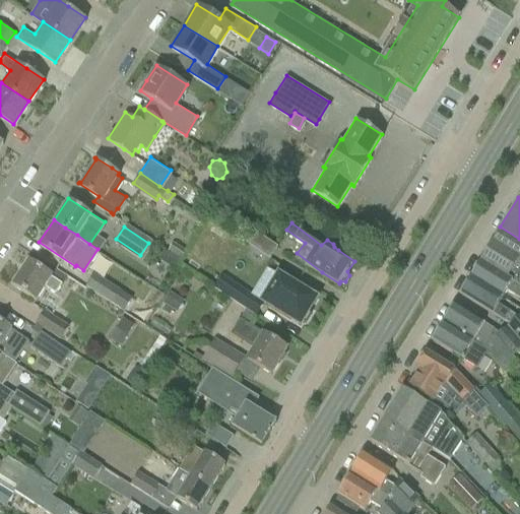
[(519,239),(500,227),(492,242),(519,259),(519,239)]
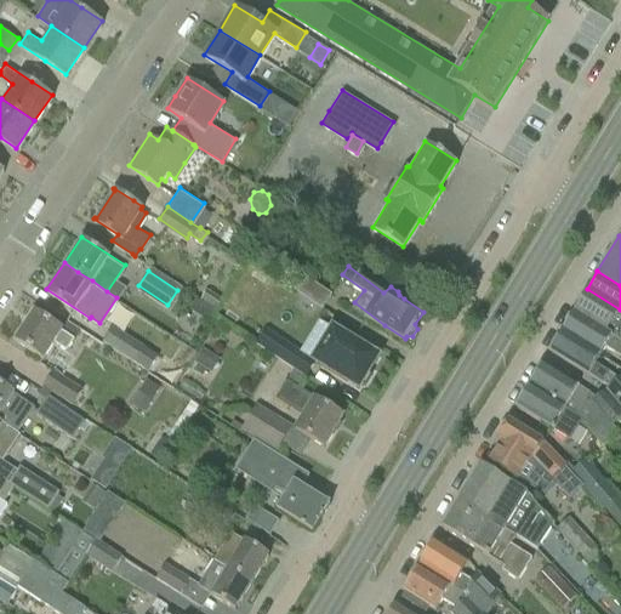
[(332,291),(305,272),(295,286),(323,305),(332,291)]
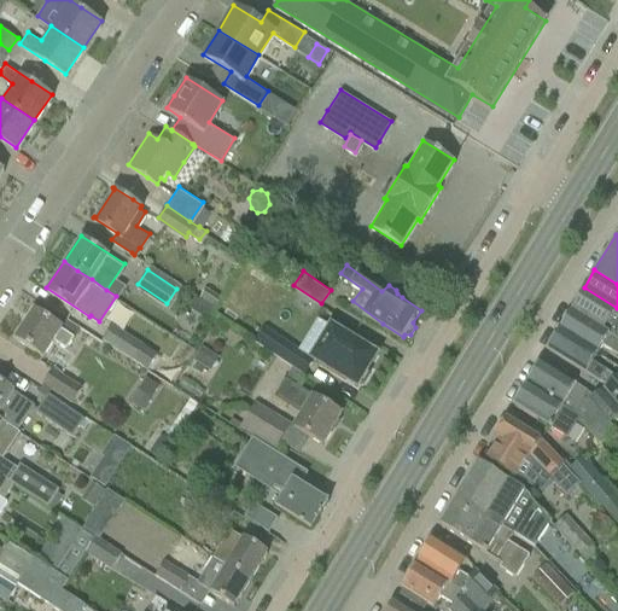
[(214,304),(220,294),(205,284),(198,295),(214,304)]
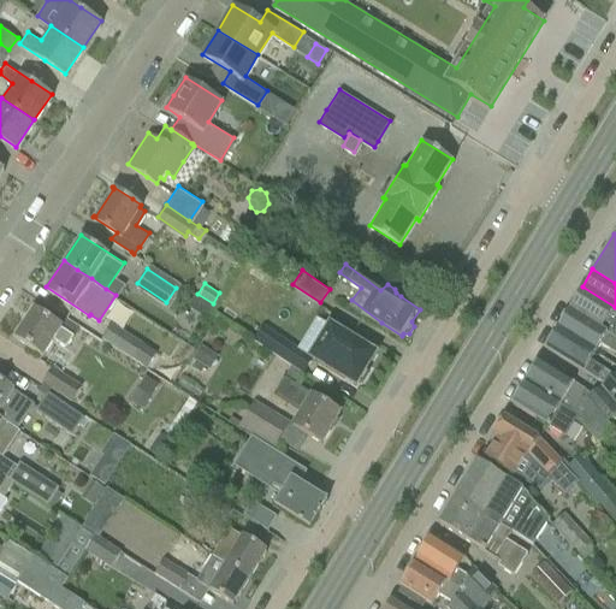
[(615,331),(615,307),(582,287),(570,305),(615,331)]
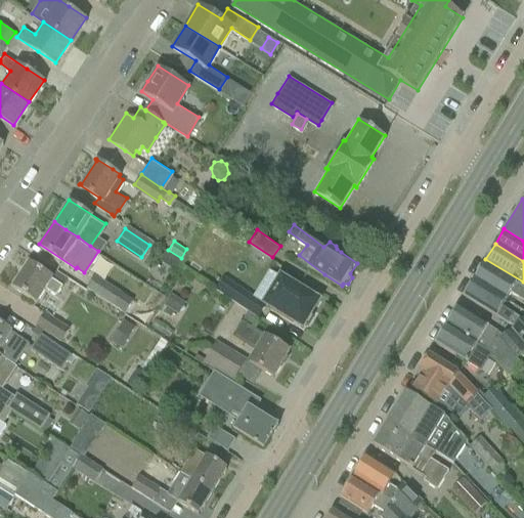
[(480,268),(477,273),(507,294),(509,290),(523,298),(523,282),(485,259),(484,261),(481,261),(478,265),(480,268)]
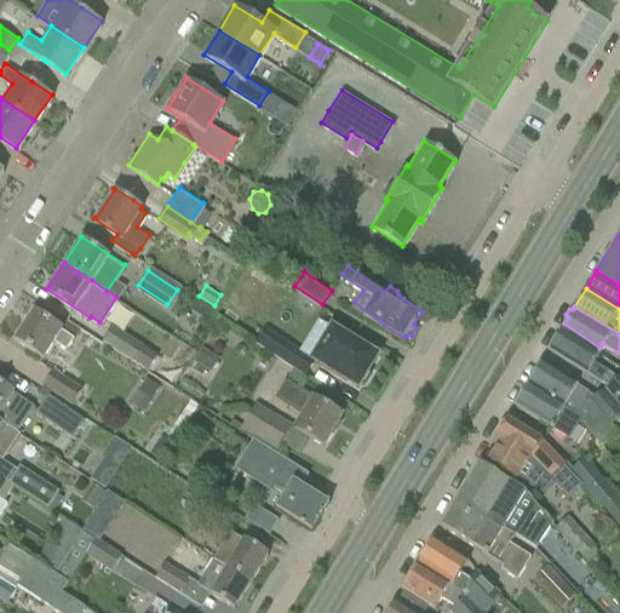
[(15,337),(35,350),(42,355),(53,338),(67,348),(74,336),(53,321),(34,309),(15,337)]
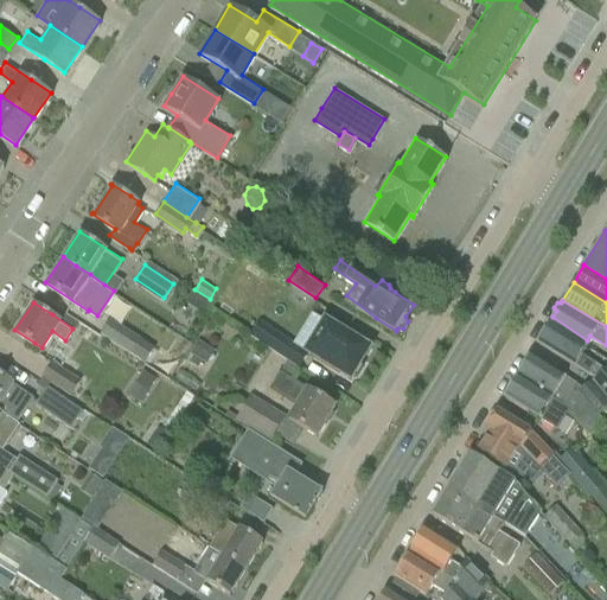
[(145,357),(153,344),(110,317),(101,331),(145,357)]
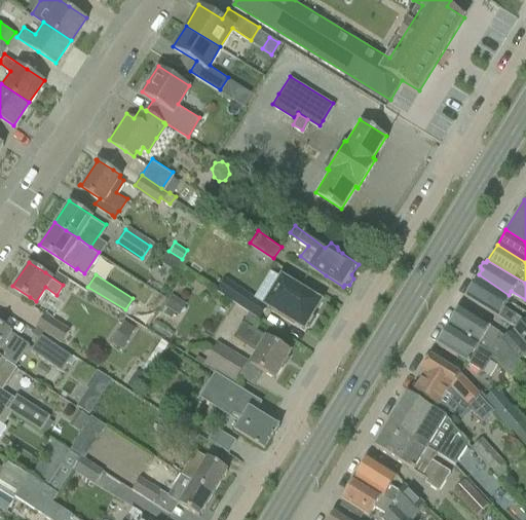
[(282,313),(304,327),(305,324),(308,326),(314,316),(311,313),(321,299),(303,289),(282,275),(273,289),(265,302),(224,274),(215,288),(234,300),(248,309),(259,316),(266,303),(279,311),(282,313)]
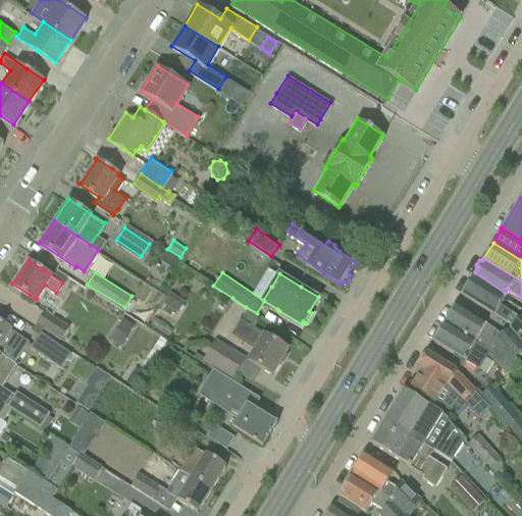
[(462,288),(464,291),(463,293),(480,303),(506,319),(511,309),(499,302),(505,293),(475,272),(469,282),(465,282),(462,288)]
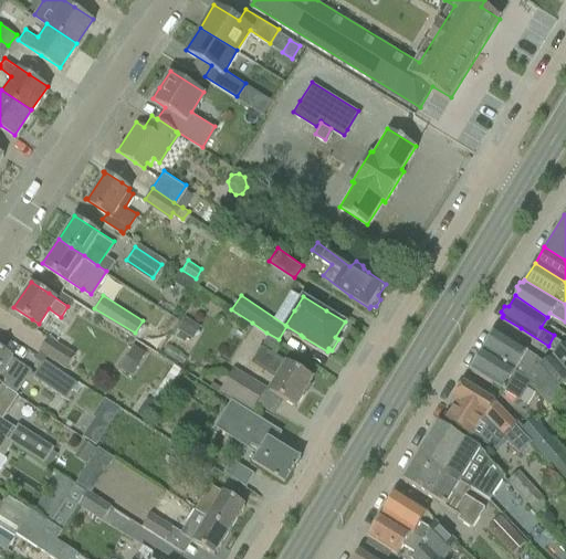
[(179,328),(175,334),(184,339),(187,334),(191,336),(199,324),(184,315),(176,326),(179,328)]
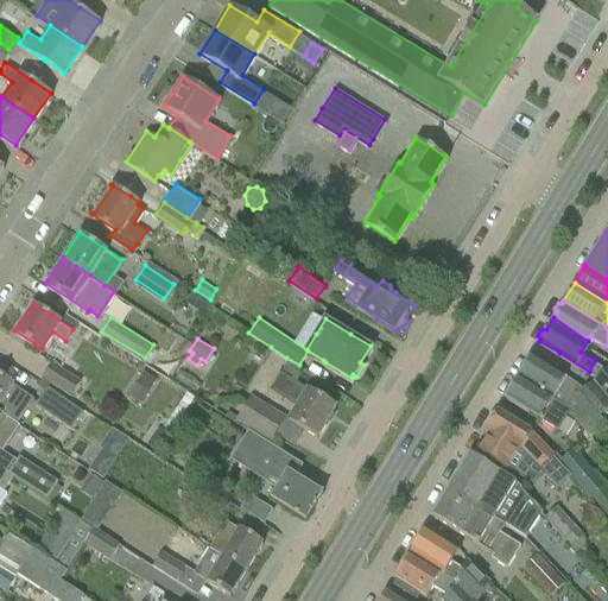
[(532,353),(518,374),(563,400),(568,407),(588,432),(589,431),(605,419),(597,412),(607,403),(607,396),(591,377),(583,384),(552,365),(532,353)]
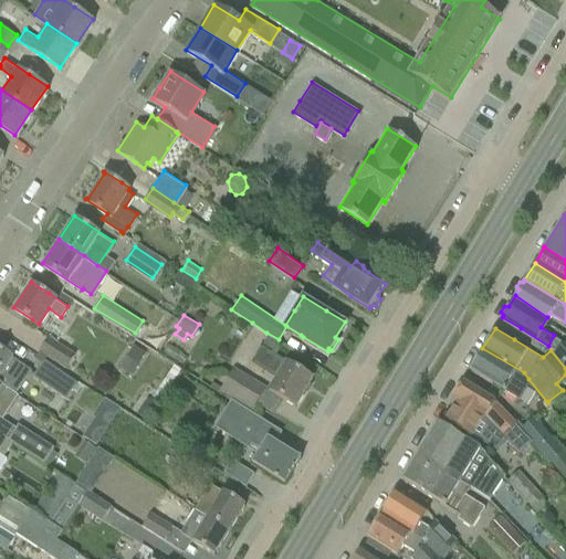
[(250,359),(261,366),(276,376),(269,388),(275,392),(294,404),(312,377),(271,351),(279,339),(266,333),(250,359)]
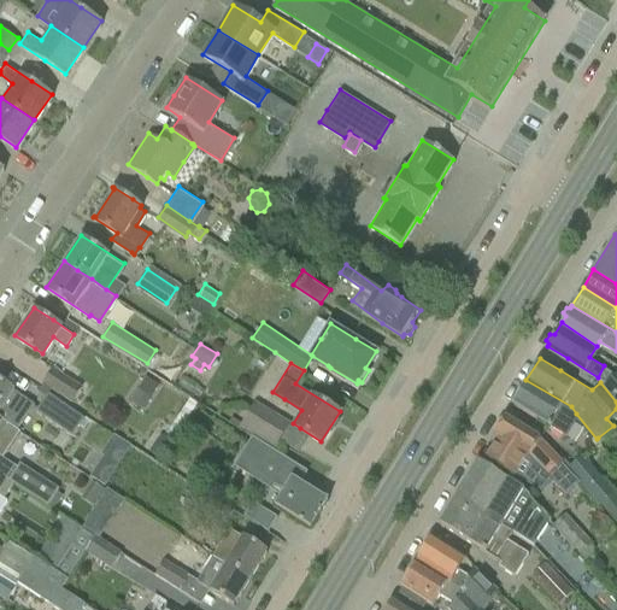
[(43,379),(71,398),(80,385),(52,365),(43,379)]
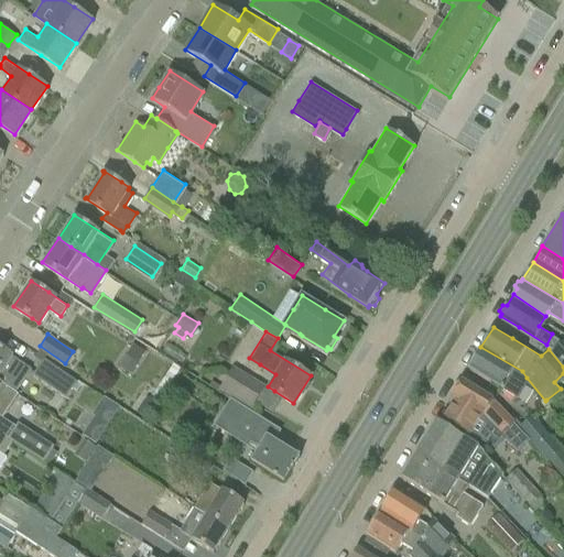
[(563,335),(554,343),(563,355),(563,335)]
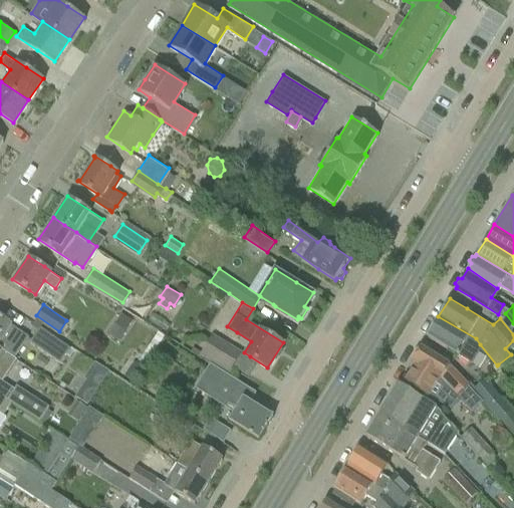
[(119,310),(113,321),(124,328),(132,317),(119,310)]
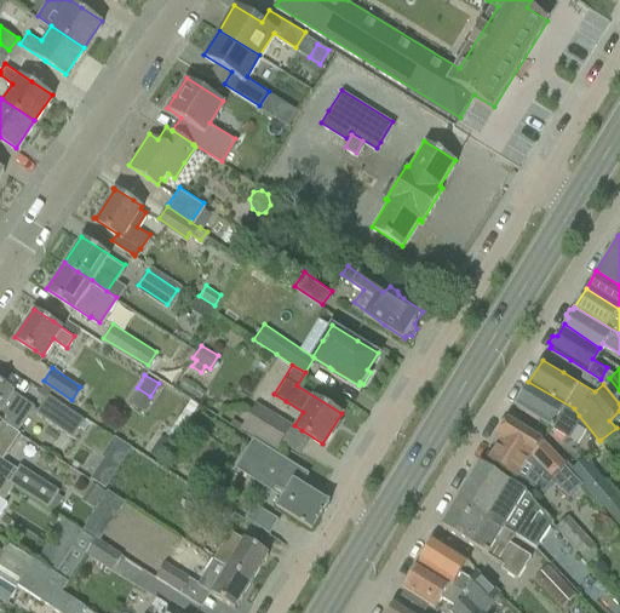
[(16,427),(32,402),(27,399),(10,388),(0,379),(0,417),(10,424),(11,423),(16,427)]
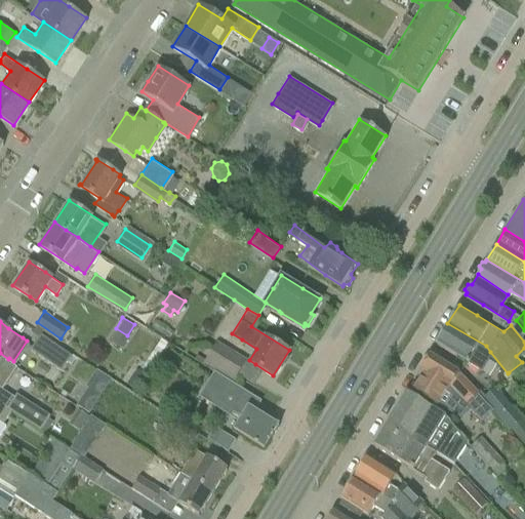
[(447,323),(437,342),(454,352),(481,368),(490,352),(486,346),(447,323)]
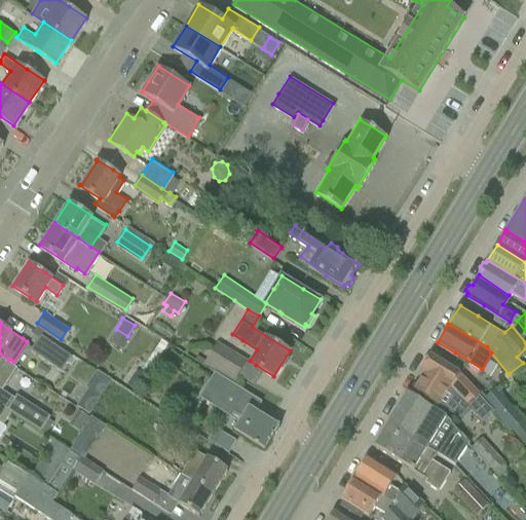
[(30,347),(60,368),(66,359),(71,362),(76,355),(71,351),(71,353),(40,332),(30,347)]
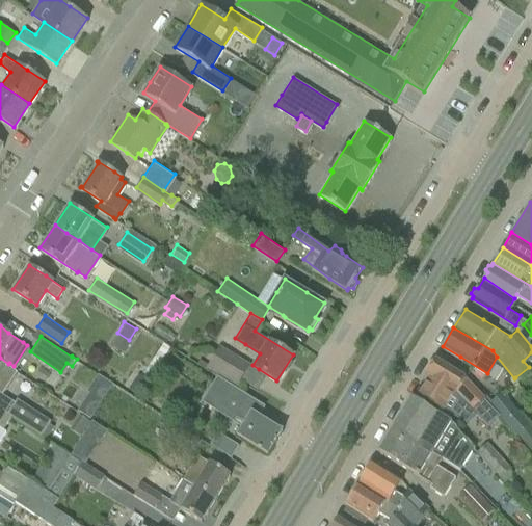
[(160,379),(176,348),(167,343),(152,375),(160,379)]
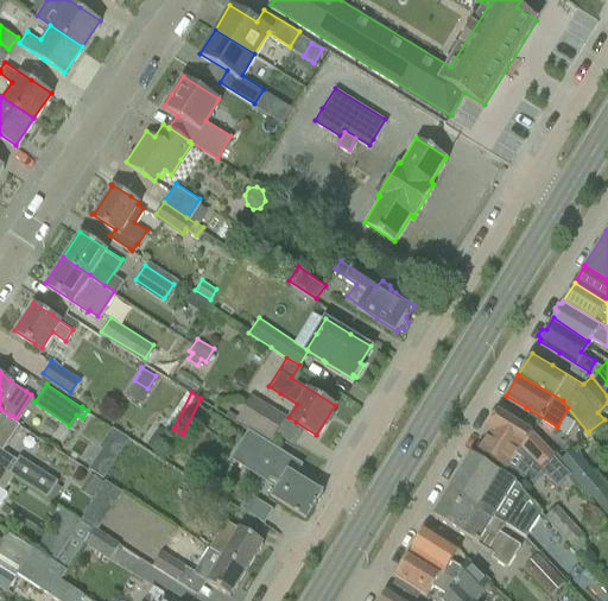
[(285,415),(249,393),(234,417),(270,440),(285,415)]
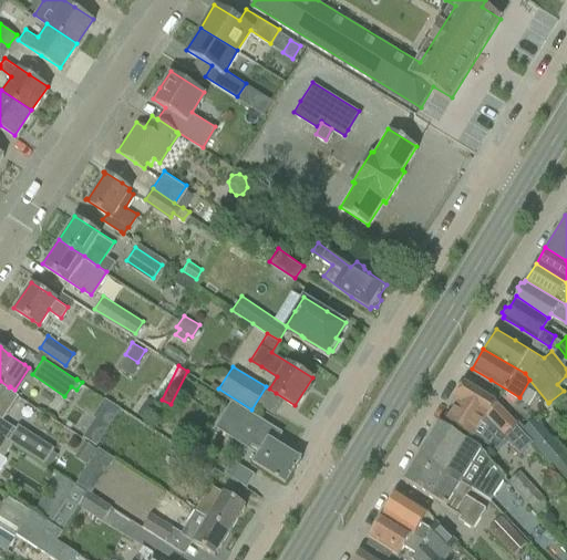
[(456,394),(454,396),(457,398),(445,417),(472,433),(485,414),(486,415),(487,413),(503,431),(507,428),(516,421),(497,401),(483,392),(464,380),(463,383),(459,383),(454,390),(456,394)]
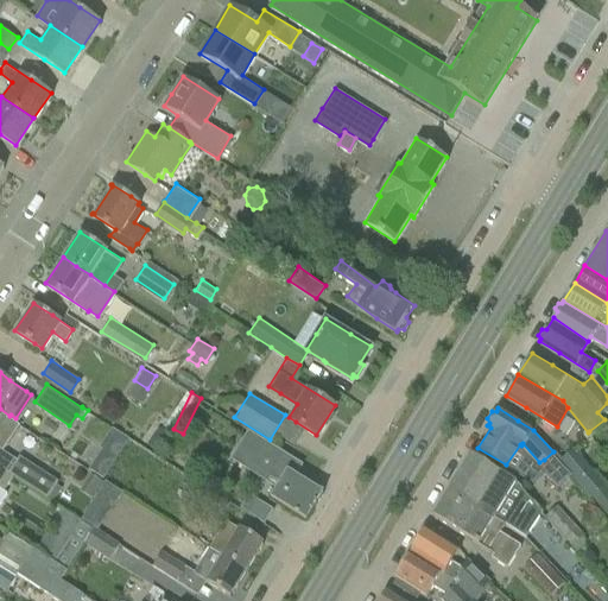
[(0,445),(1,448),(18,422),(16,419),(16,418),(11,415),(10,416),(0,409),(0,445)]
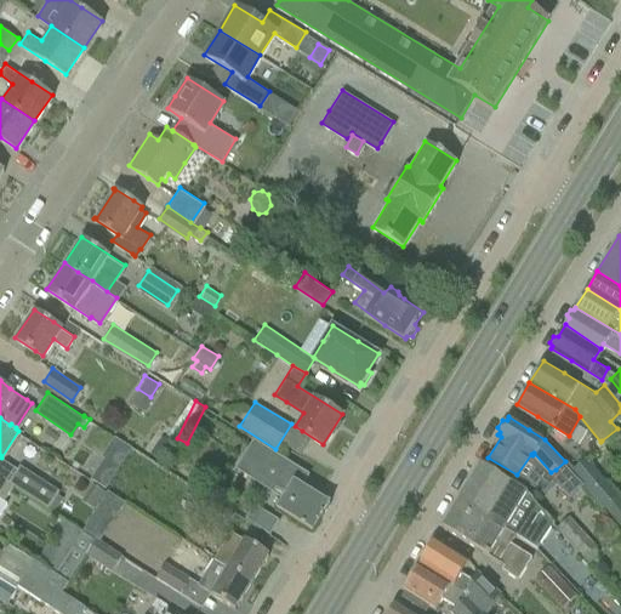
[(102,455),(89,476),(103,484),(129,444),(112,433),(100,453),(102,455)]
